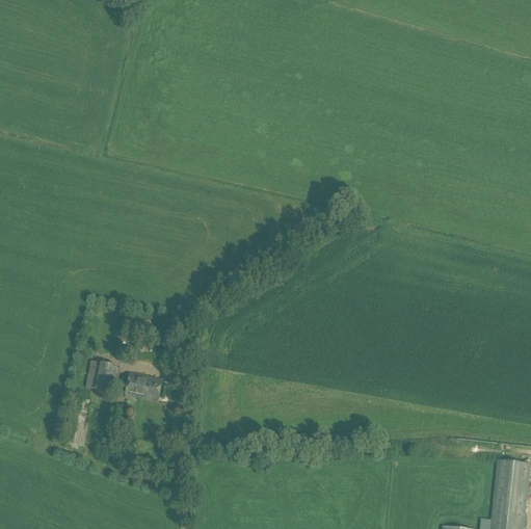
[(85,386),(112,392),(117,364),(90,359),(85,386)]
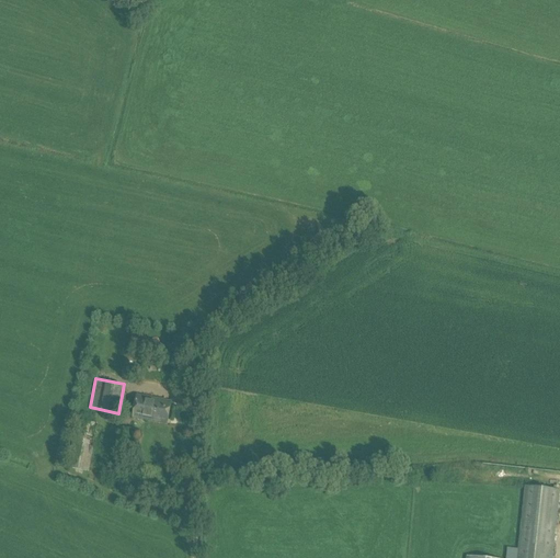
[(133,414),(167,421),(171,399),(136,393),(133,414)]
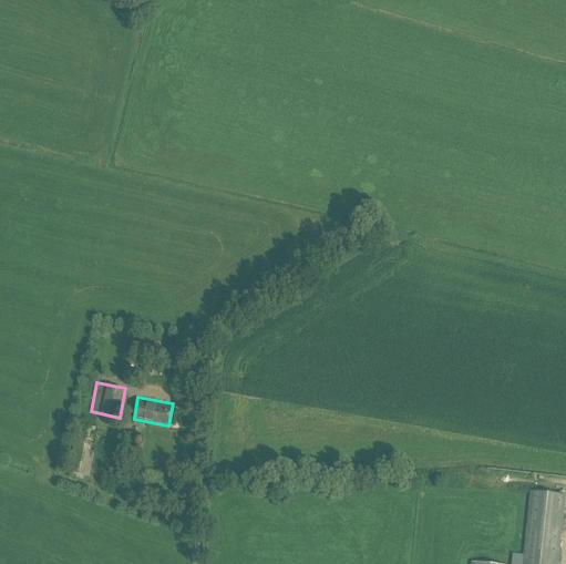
[(557,563),(565,493),(565,492),(531,489),(522,563),(557,563)]
